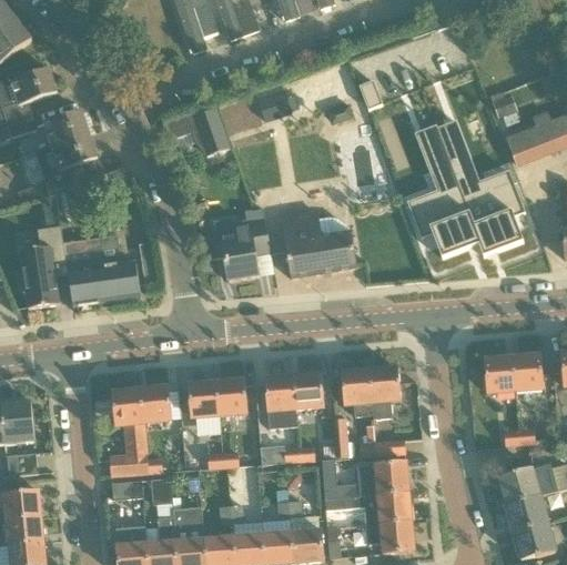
[(0,26),(16,13),(12,16),(1,0),(0,0),(0,26)]
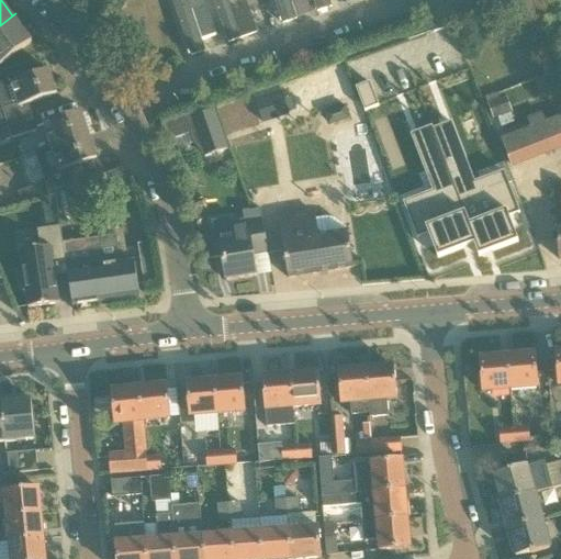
[(169,0),(189,57),(217,47),(201,0),(169,0)]
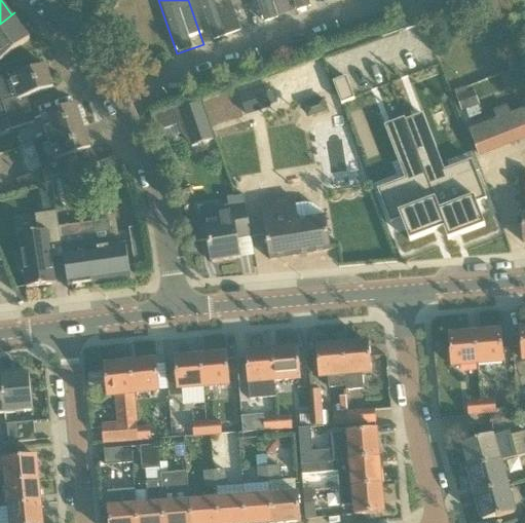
[(238,36),(226,0),(197,0),(213,45),(238,36)]
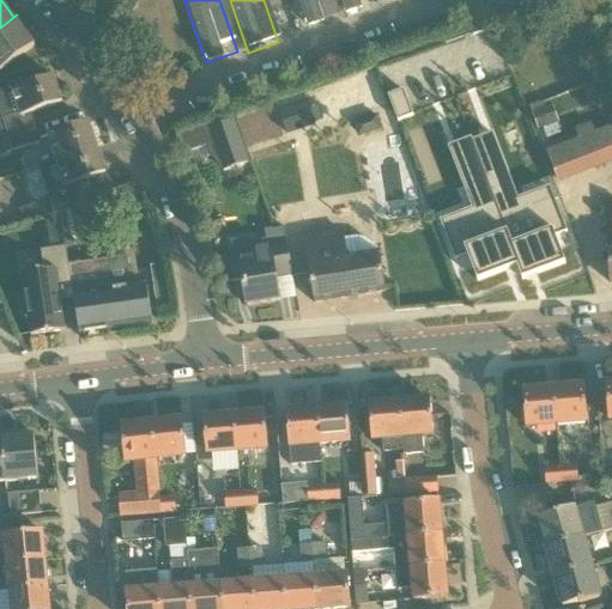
[(292,0),(302,30),(321,24),(314,0),(292,0)]
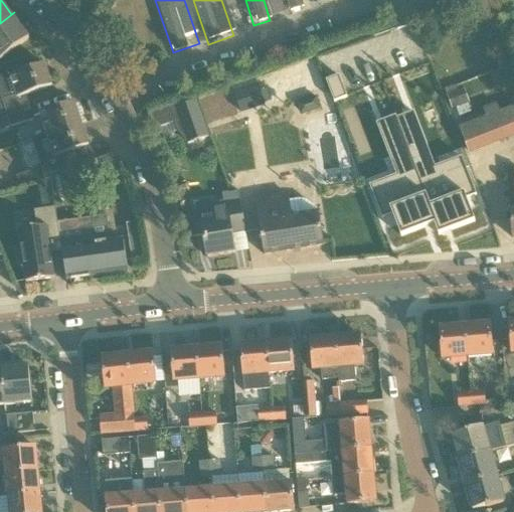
[(305,5),(303,0),(284,0),(288,11),(305,5)]
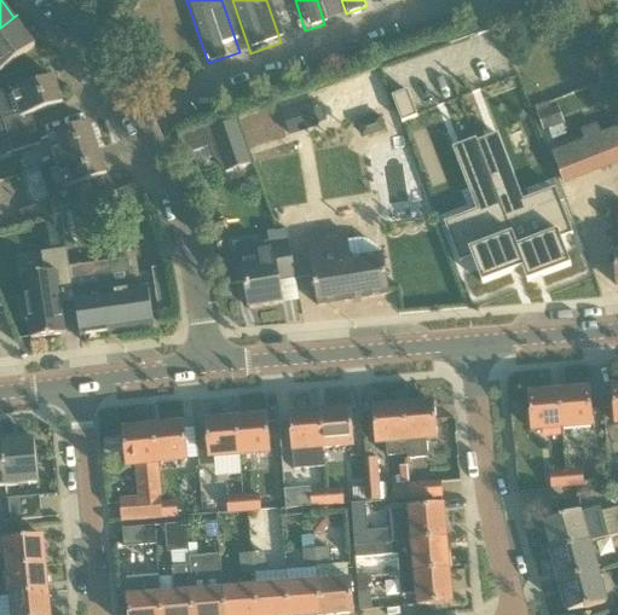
[(17,15),(0,28),(0,68),(34,42),(15,18),(18,15),(17,15)]
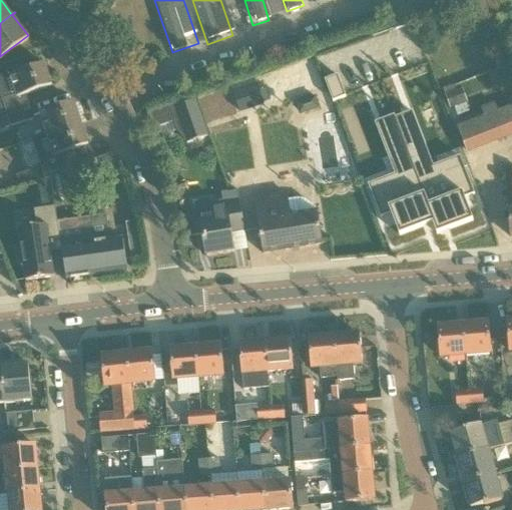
[(28,54),(0,64),(0,97),(4,109),(4,111),(29,102),(26,92),(51,84),(43,62),(32,65),(28,54)]
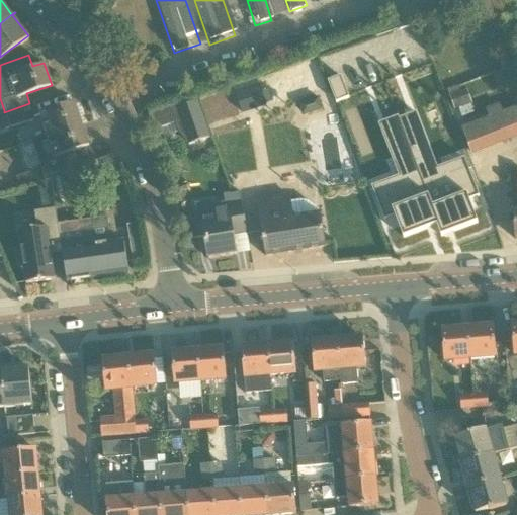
[(259,82),(235,89),(241,110),(265,103),(259,82)]
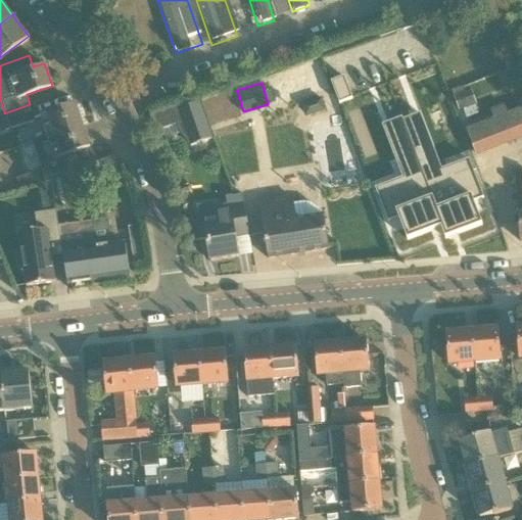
[(198,100),(177,107),(176,104),(150,113),(155,129),(181,120),(183,127),(188,125),(192,135),(208,130),(198,100)]
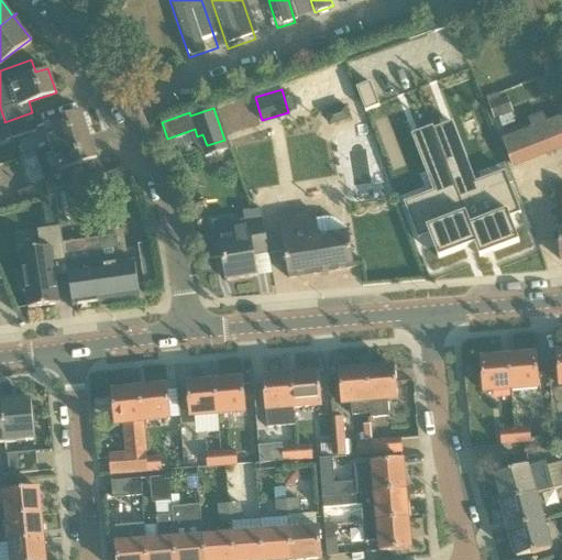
[(42,122),(51,145),(88,133),(80,109),(42,122)]
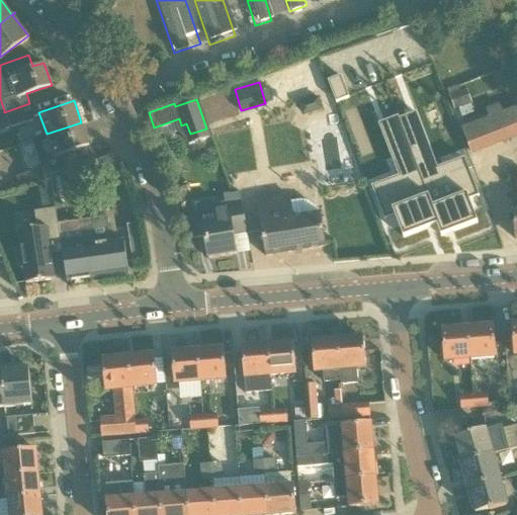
[(516,134),(516,104),(503,110),(500,102),(485,108),(487,114),(461,124),(471,152),(516,134)]
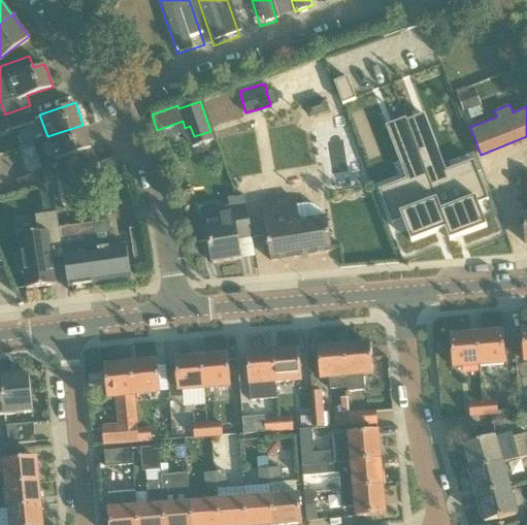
[(34,120),(30,105),(4,115),(5,116),(8,127),(9,128),(34,120)]
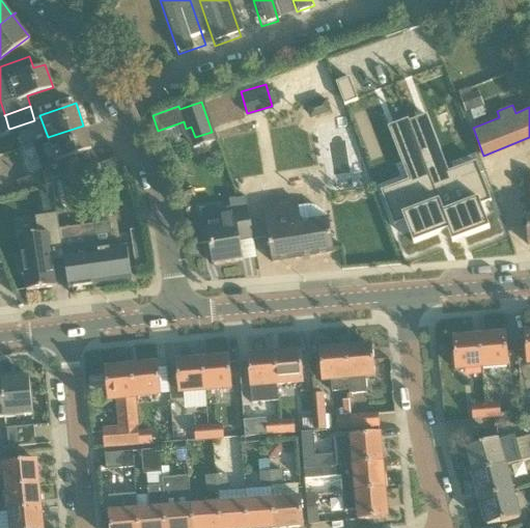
[(5,116),(0,117),(0,131),(8,128),(5,116)]
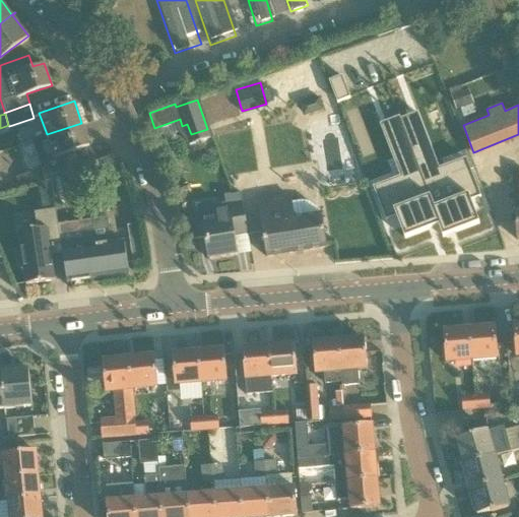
[(402,178),(376,188),(375,184),(373,185),(385,217),(387,216),(386,214),(394,211),(404,236),(428,228),(426,222),(436,218),(442,235),(443,235),(399,114),(398,115),(405,134),(394,138),(401,158),(396,160),(402,178)]
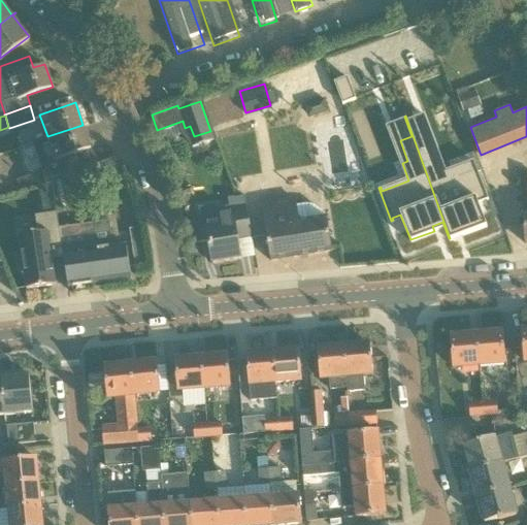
[(475,170),(443,182),(426,133),(415,137),(406,116),(405,116),(450,238),(452,237),(450,232),(459,229),(461,234),(486,225),(475,198),(485,195),(486,198),(488,197),(472,159),(471,159),(475,170)]
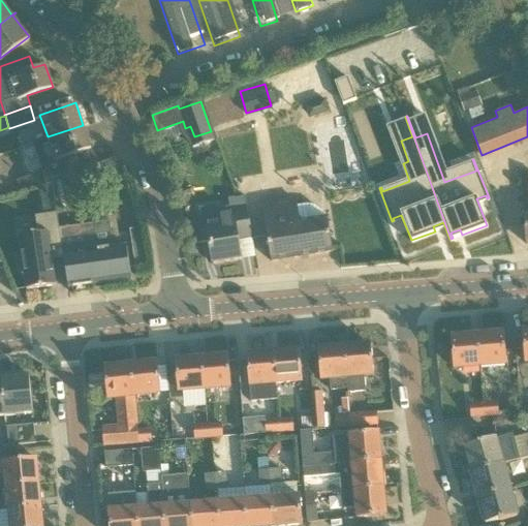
[(83,125),(48,136),(48,137),(32,143),(38,161),(42,175),(67,166),(64,156),(90,148),(83,125)]
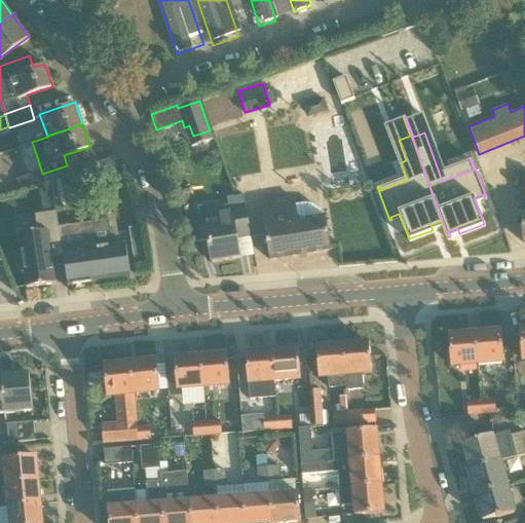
[(104,178),(119,178),(119,164),(104,164),(104,178)]
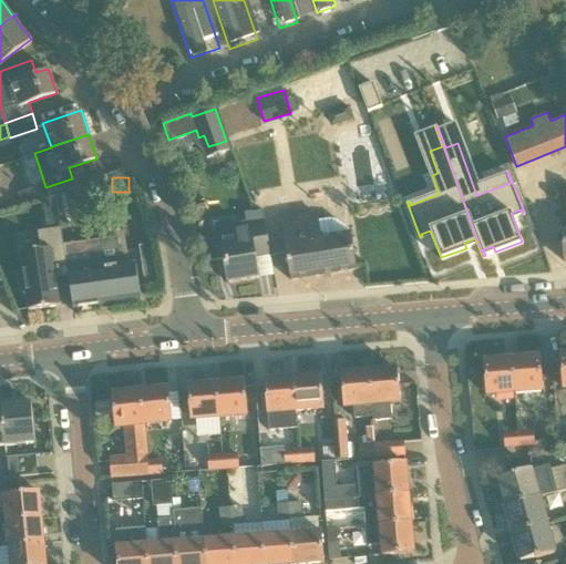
[(59,211),(43,213),(45,227),(61,225),(59,211)]
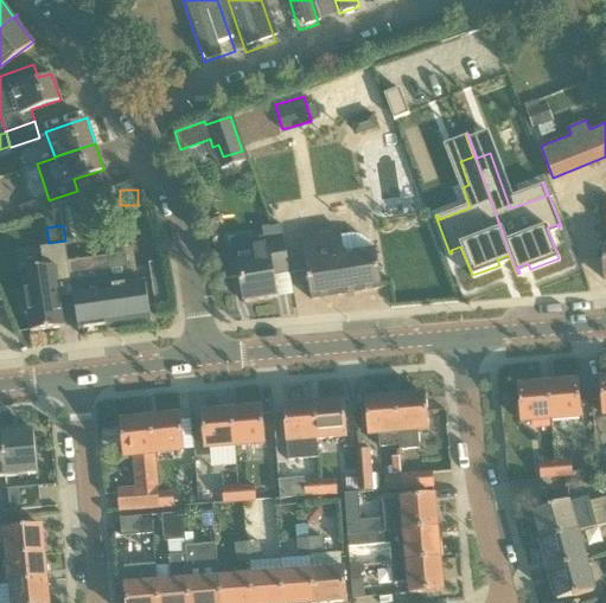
[(352,231),(338,233),(337,229),(301,235),(310,296),(381,286),(374,245),(370,247),(369,242),(367,238),(364,235),(362,233),(359,232),(357,231),(355,231),(352,231)]
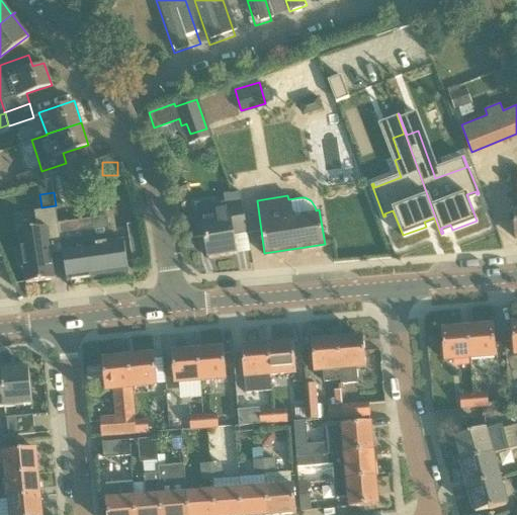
[(212,202),(198,204),(207,257),(235,252),(232,235),(247,232),(241,199),(213,203),(212,202)]
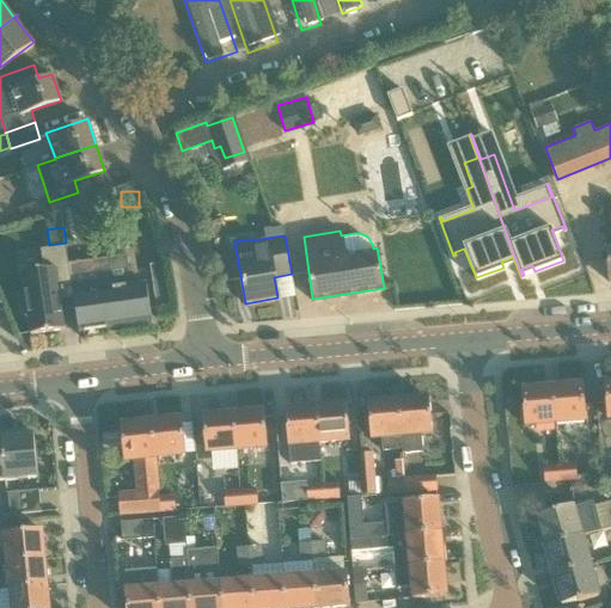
[(42,246),(23,247),(24,266),(43,265),(42,246)]
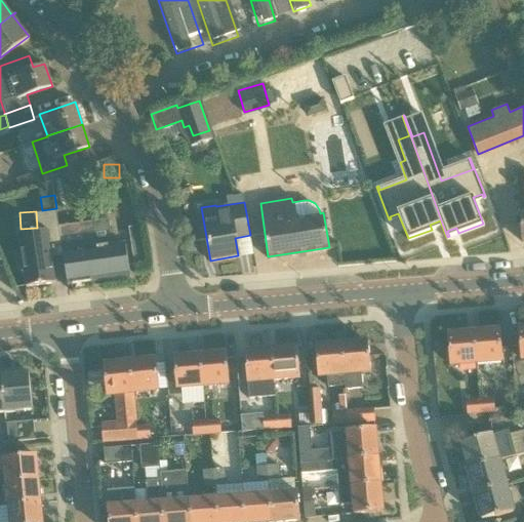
[(92,225),(58,229),(67,283),(130,275),(125,241),(112,243),(108,217),(91,219),(92,225)]
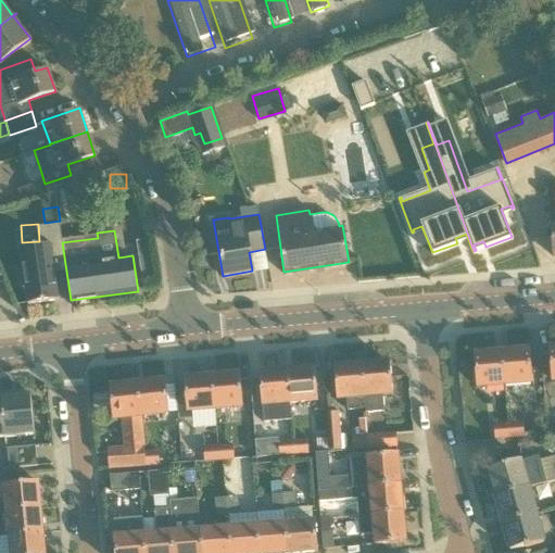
[(27,302),(58,298),(49,241),(19,246),(22,264),(16,264),(20,285),(24,285),(27,302)]
